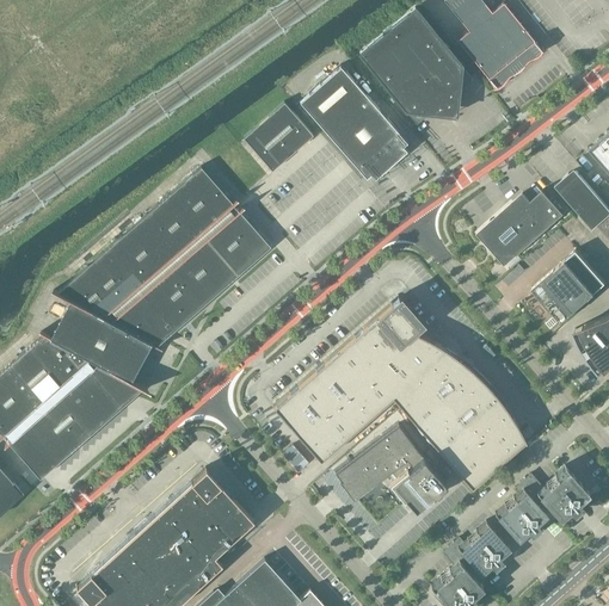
[(506,6),(494,16),(487,7),(481,0),(450,0),(446,4),(465,26),(472,35),(460,44),(496,90),(498,91),(496,91),(496,92),(498,92),(499,91),(502,90),(504,88),(505,87),(506,85),(508,84),(509,82),(510,81),(511,82),(515,80),(514,78),(515,78),(517,76),(518,76),(521,75),(522,74),(523,72),(526,70),(526,69),(528,66),(530,65),(531,63),(534,62),(535,62),(536,61),(539,60),(541,59),(542,57),(543,55),(545,54),(546,51),(545,51),(543,54),(506,6)]
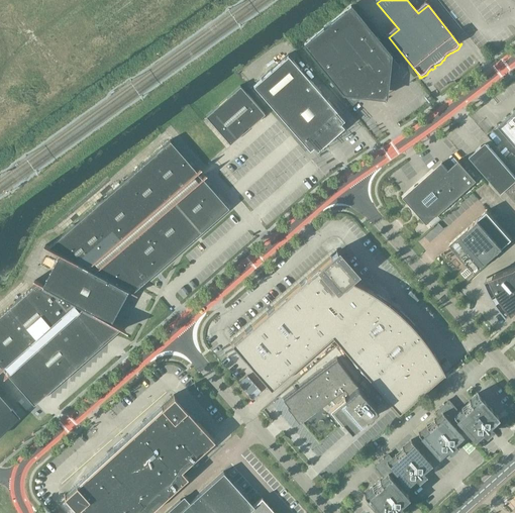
[(306,48),(354,108),(401,70),(353,10),(306,48)]
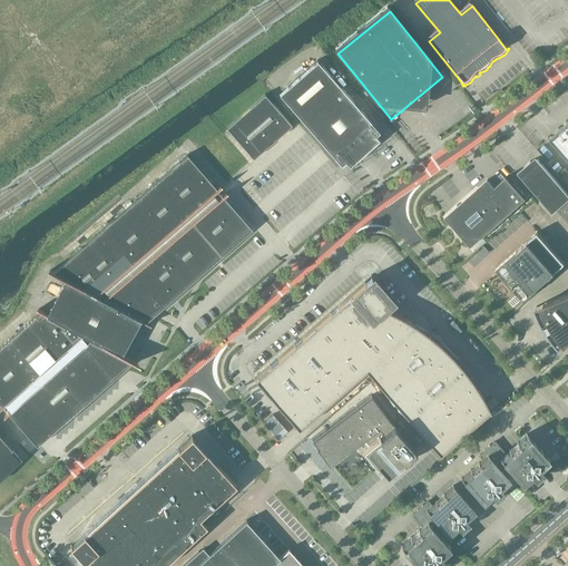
[(348,165),(352,169),(381,144),(378,139),(382,136),(320,65),(282,98),(343,169),(348,165)]
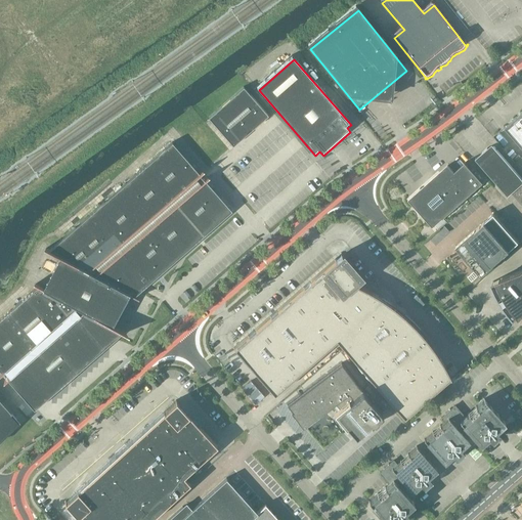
[(235,149),(257,131),(270,119),(246,91),(211,122),(235,149)]
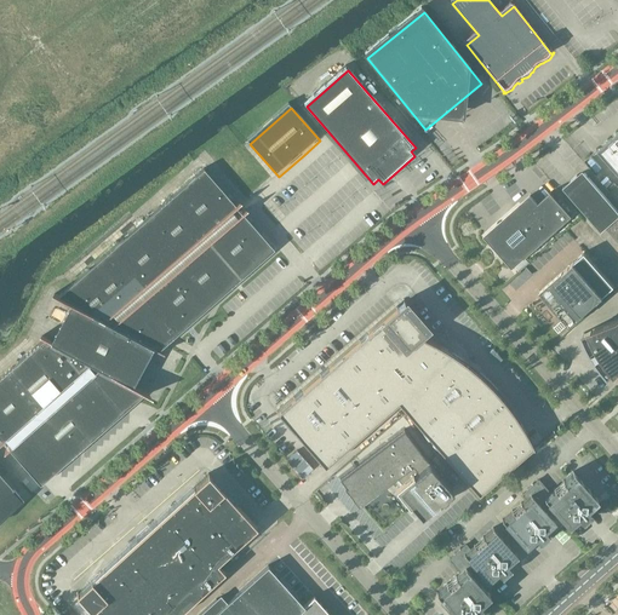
[(617,139),(600,155),(617,174),(617,139)]
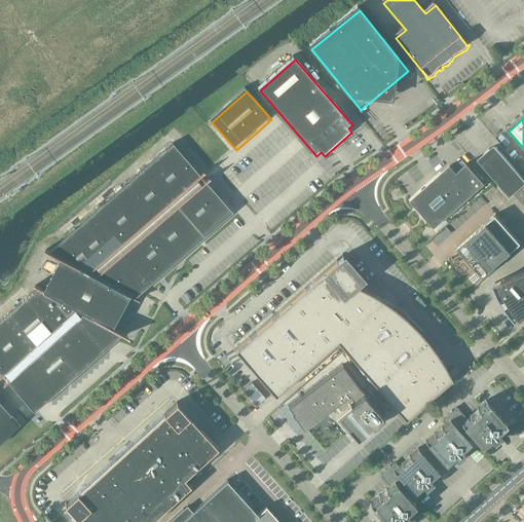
[(9,384),(27,404),(36,415),(125,337),(128,339),(128,338),(109,328),(126,296),(139,303),(140,302),(137,301),(235,215),(208,184),(210,183),(209,182),(203,187),(198,182),(204,177),(203,176),(202,178),(175,147),(51,255),(48,254),(67,264),(50,296),(38,290),(37,290),(40,292),(0,326),(0,373),(3,377),(2,379),(8,375),(12,380),(7,385),(8,385),(9,384)]
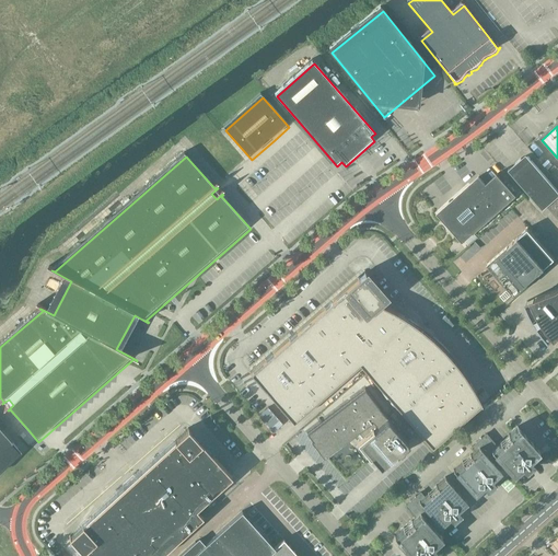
[(523,162),(516,169),(518,170),(512,173),(511,172),(511,173),(545,212),(549,209),(557,219),(557,192),(531,162),(531,161),(530,161),(529,161),(525,164),(523,162)]
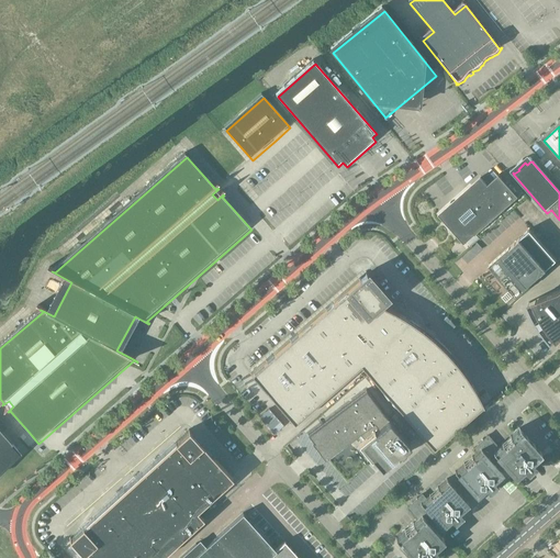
[(502,181),(491,191),(482,181),(448,212),(451,215),(445,221),(448,225),(448,224),(463,242),(467,246),(477,236),(478,238),(521,200),(501,178),(501,179),(502,181)]
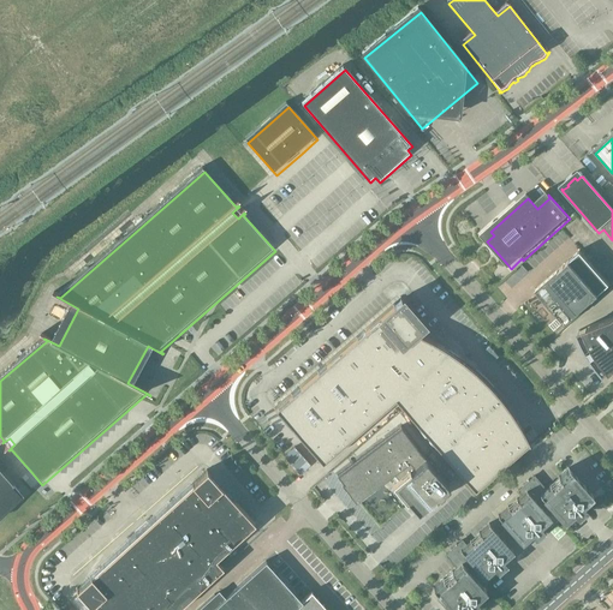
[(549,305),(551,308),(551,310),(552,311),(554,312),(557,314),(559,315),(567,324),(583,311),(584,312),(612,288),(583,255),(555,279),(557,280),(541,294),(549,305)]
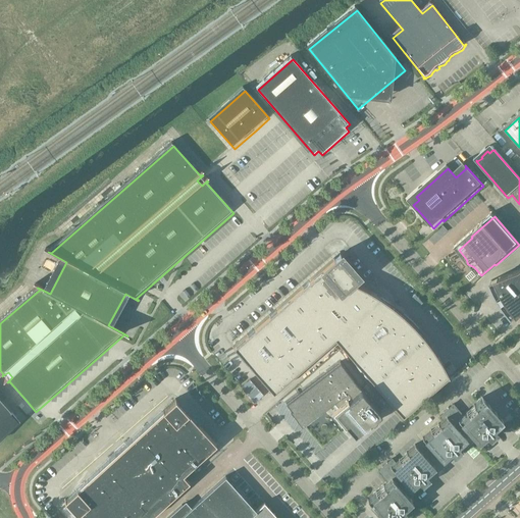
[(236,351),(275,396),(338,342),(405,419),(450,379),(450,380),(451,380),(449,377),(447,372),(444,366),(440,361),(438,359),(434,353),(432,350),(429,346),(427,343),(425,340),(420,334),(417,330),(415,328),(412,325),(408,322),(406,319),(402,316),(398,313),(395,310),(390,306),(383,302),(377,299),(374,297),(367,292),(362,290),(359,289),(336,262),(236,351)]
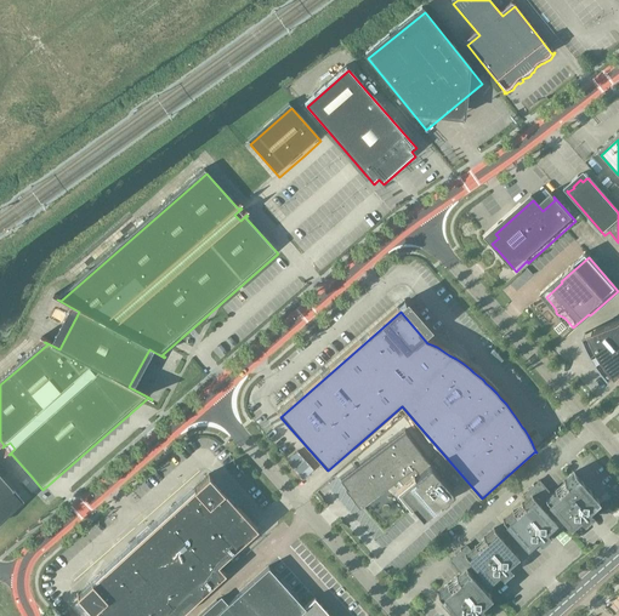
[(606,372),(608,377),(612,381),(615,377),(618,374),(618,326),(598,334),(602,342),(589,348),(590,348),(592,352),(595,357),(597,360),(600,365),(601,366),(606,372)]
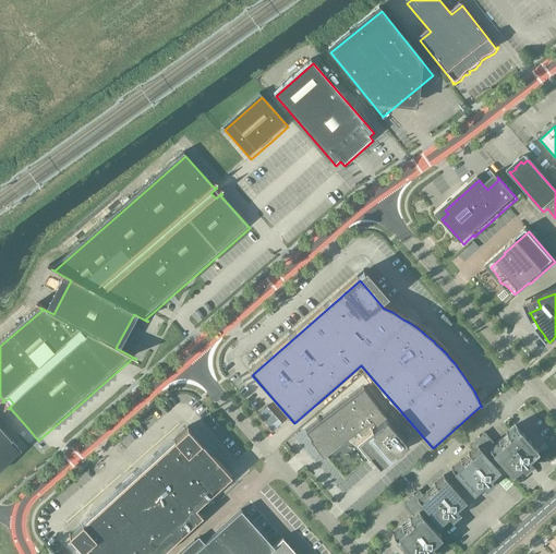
[(360,436),(358,437),(361,442),(363,441),(371,448),(367,452),(366,450),(381,468),(409,443),(381,411),(365,392),(307,435),(318,449),(319,448),(318,448),(321,446),(327,455),(357,433),(360,436)]
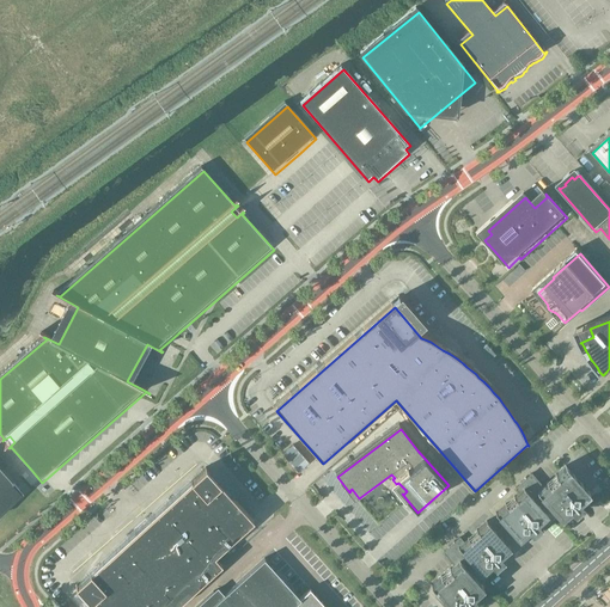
[(0,513),(23,492),(0,466),(0,513)]
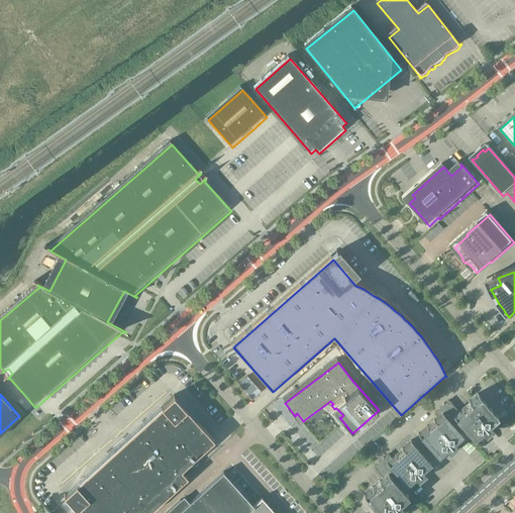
[(460,450),(456,446),(465,439),(459,433),(465,429),(476,442),(484,435),(488,438),(496,431),(492,428),(500,420),(480,398),(471,405),(473,407),(467,414),(465,411),(459,415),(450,405),(446,408),(446,407),(440,412),(440,413),(437,416),(440,419),(435,424),(438,426),(431,432),(429,430),(420,437),(440,460),(448,453),(452,457),(460,450)]
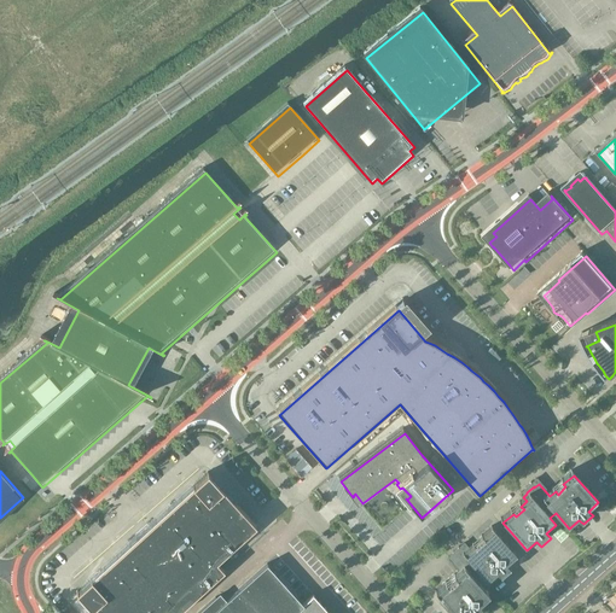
[(79,596),(93,612),(185,612),(227,574),(220,566),(260,530),(210,477),(209,478),(210,479),(151,532),(154,535),(141,546),(139,543),(81,596),(80,595),(79,596)]
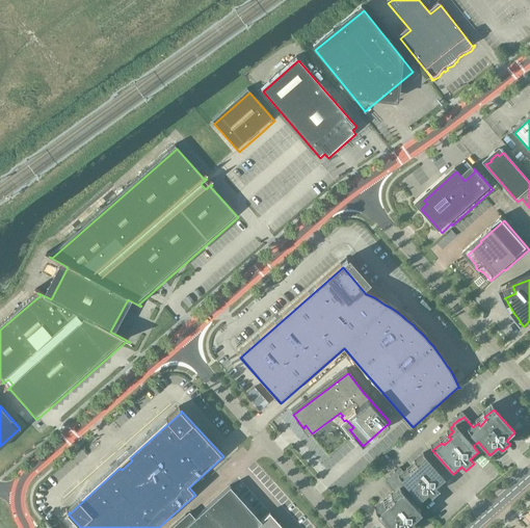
[(404,476),(401,472),(397,475),(391,480),(388,483),(397,495),(393,499),(395,501),(388,507),(386,505),(376,513),(389,527),(417,527),(418,526),(415,522),(423,515),(408,499),(414,495),(421,503),(429,496),(432,500),(441,493),(438,489),(446,481),(425,457),(416,466),(418,468),(411,474),(408,472),(404,476)]
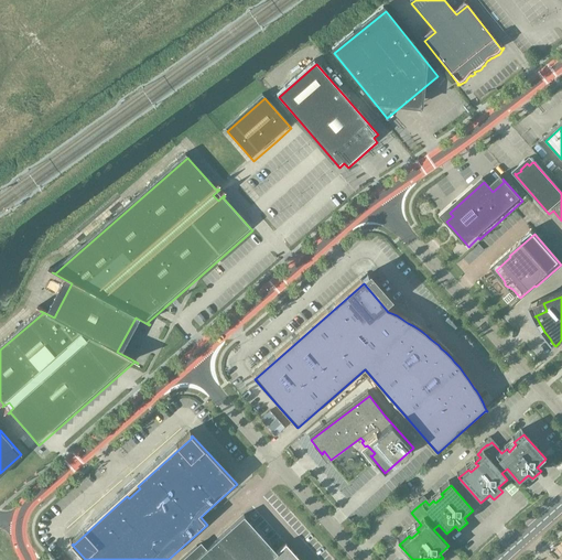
[(299,559),(288,548),(279,556),(246,519),(205,557),(198,550),(187,559),(299,559)]
